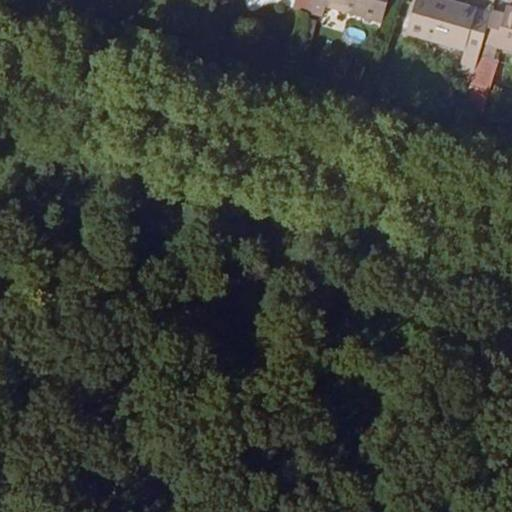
[(298,0),(295,11),(309,15),(312,5),(313,0),(298,0)]
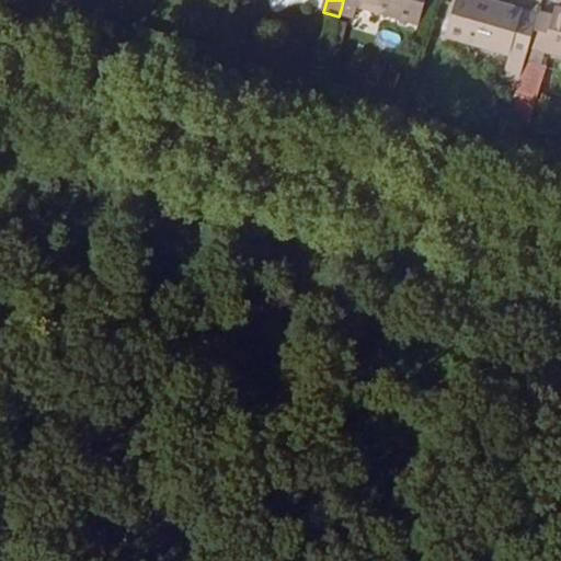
[(357,10),(420,29),(427,0),(343,0),(342,6),(339,18),(354,22),(357,10)]
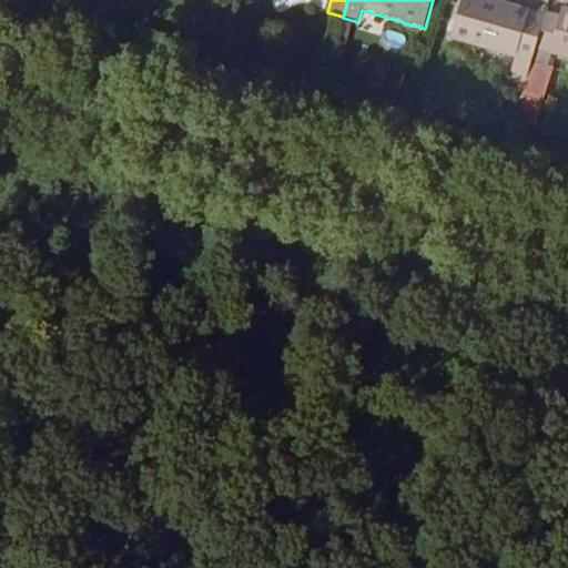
[(498,1),(495,0),(462,0),(452,37),(531,61),(536,47),(546,14),(530,10),(528,17),(496,7),(498,1)]
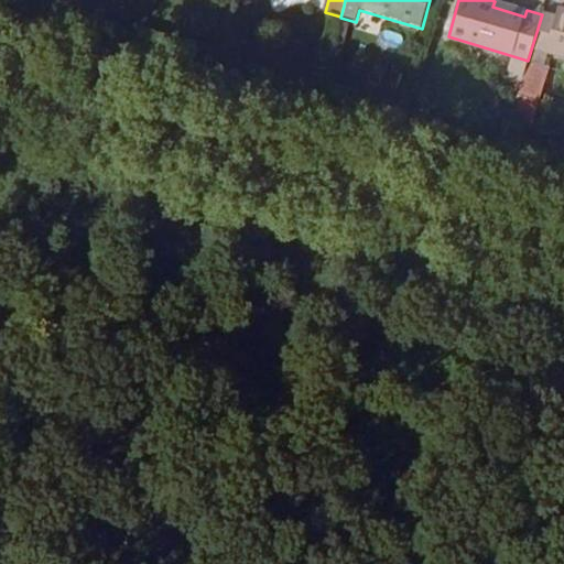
[(492,7),(524,17),(527,10),(495,1),(492,7)]
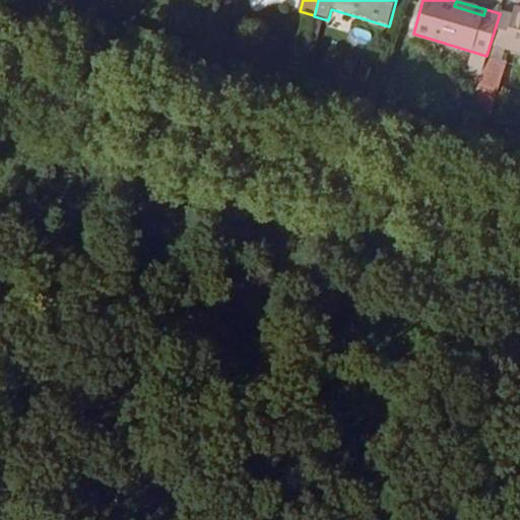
[(513,15),(501,12),(500,13),(491,43),(519,51),(519,8),(515,7),(513,15)]
